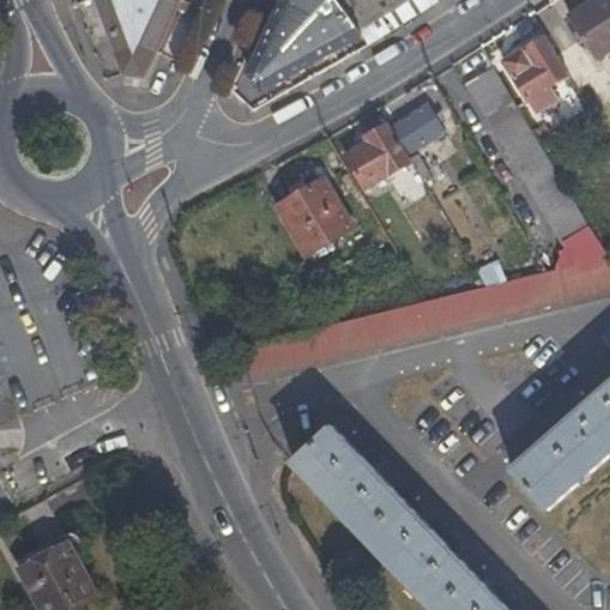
[(143,73),(176,0),(98,0),(124,71),(143,73)]
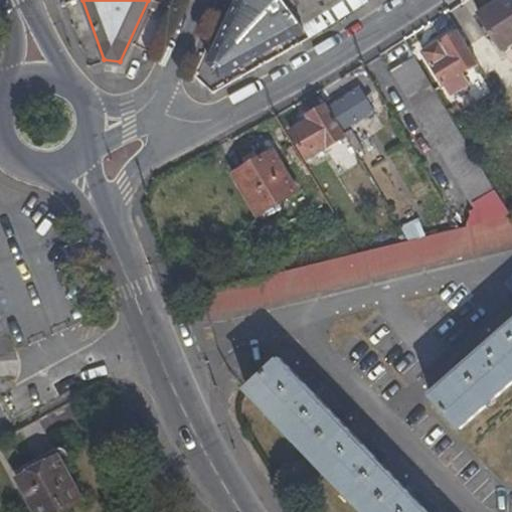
[(236,0),(209,59),(220,72),(283,38),(302,27),(301,24),(283,0),(236,0)]
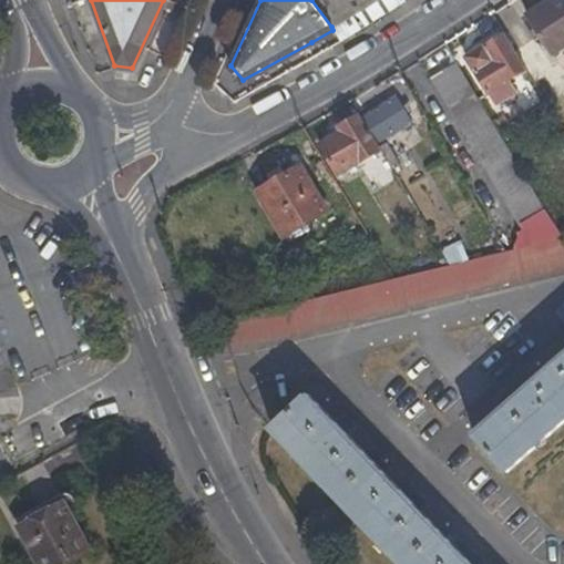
[(311,0),(331,27),(375,0),(311,0)]
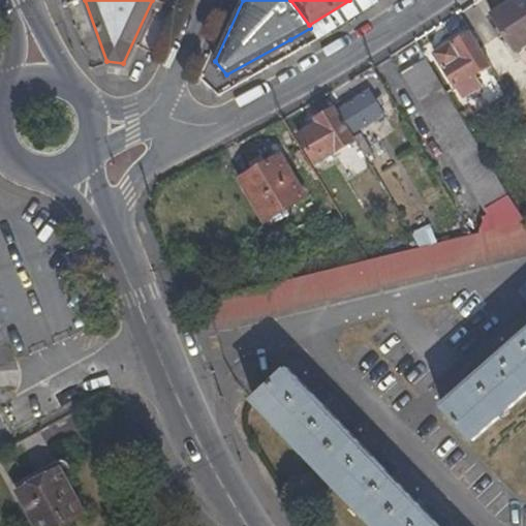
[(310,28),(316,36),(374,0),(349,0),(309,25),(310,28)]
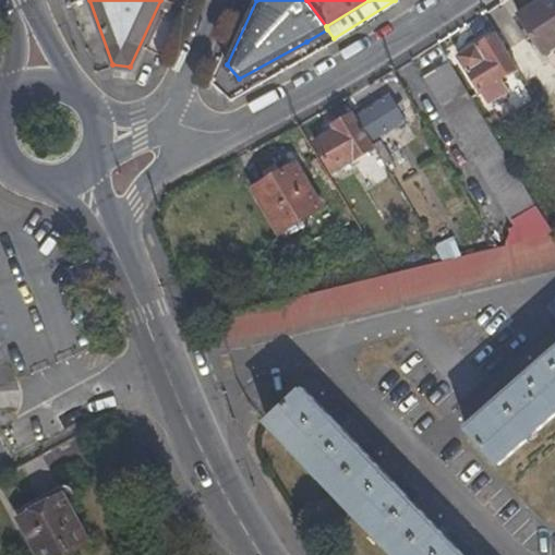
[(535,0),(518,12),(544,50),(554,43),(554,0),(535,0)]
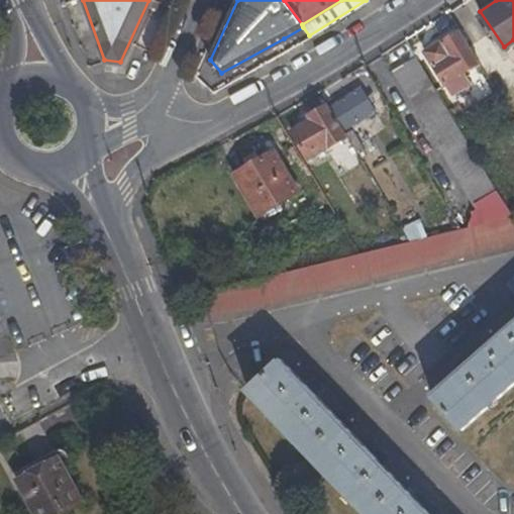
[(477,71),(482,68),(457,28),(423,49),(443,82),(473,65),(477,71)]
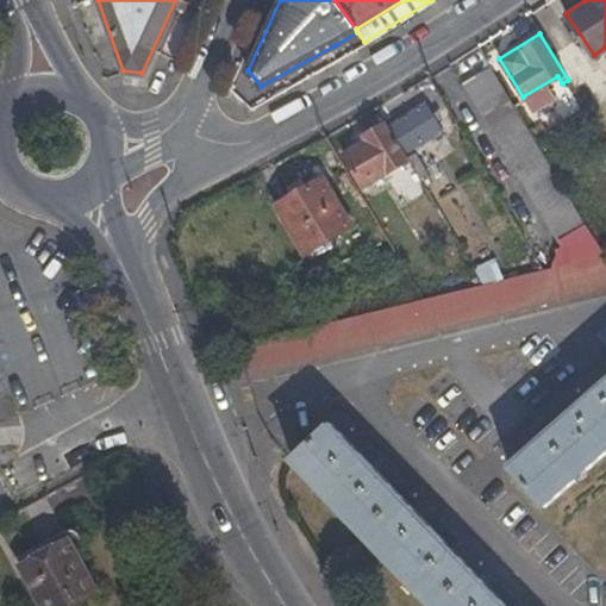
[(586,225),(553,168),(488,64),(461,81),(558,243),(586,225)]
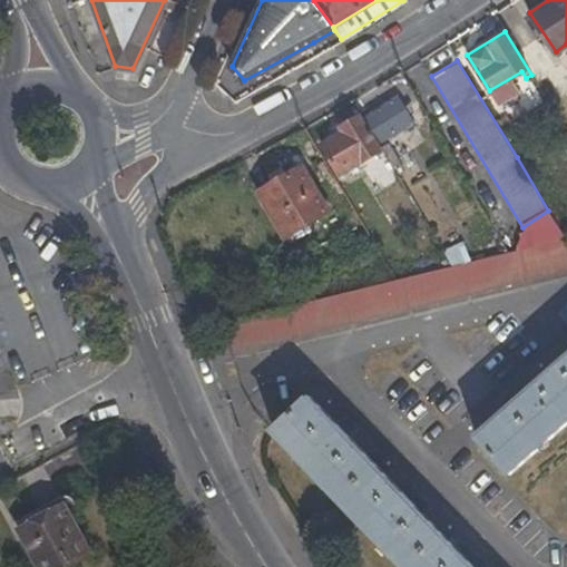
[(412,120),(397,95),(362,116),(377,143),(384,137),(412,120)]
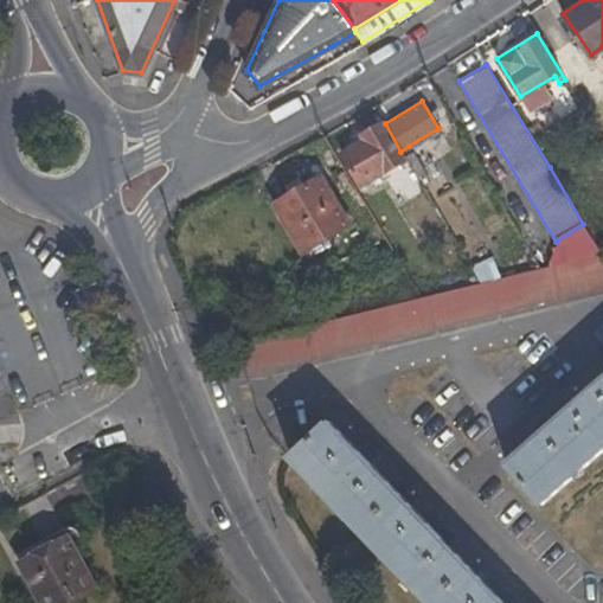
[(401,152),(385,123),(382,119),(359,133),(361,139),(340,152),(360,184),(404,156),(401,152)]
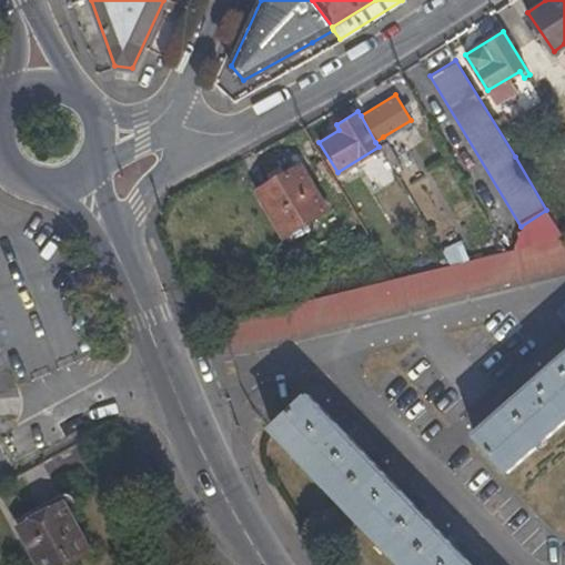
[(396,158),(383,137),(375,142),(379,147),(390,163),(396,158)]
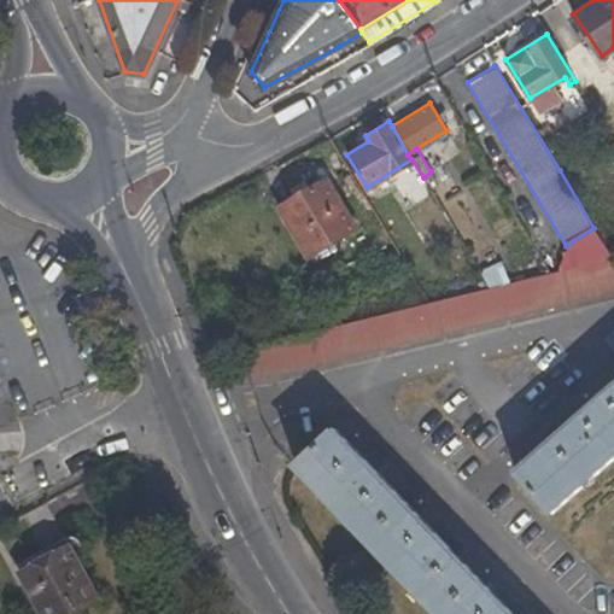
[(308,253),(354,226),(325,177),(310,186),(303,174),(284,187),(290,199),(278,206),(308,253)]
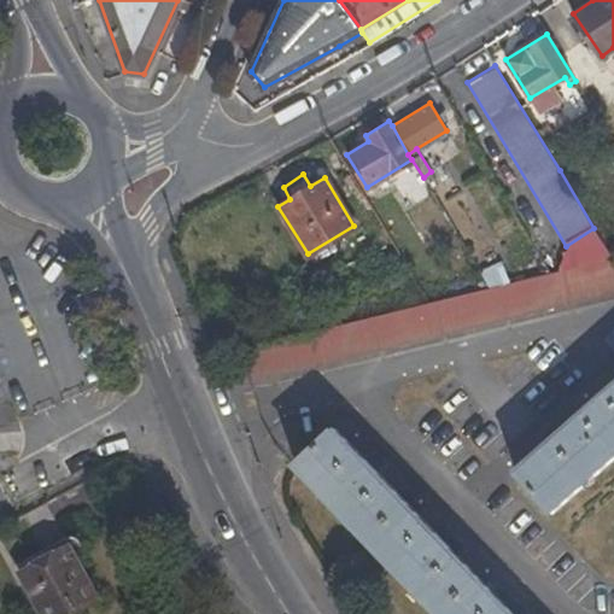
[(506,263),(500,264),(503,282),(527,276),(522,251),(506,256),(506,263)]
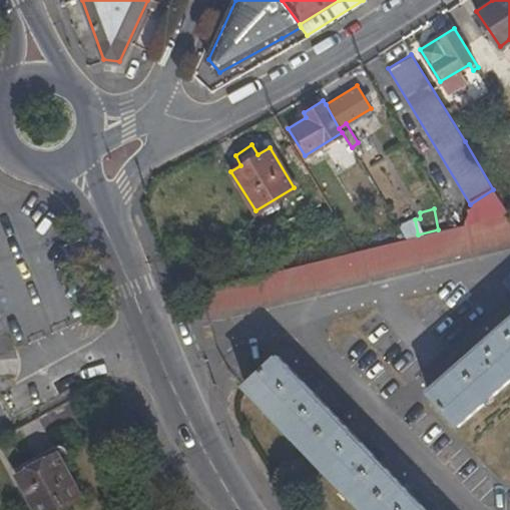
[(350,283),(509,241),(509,215),(509,217),(406,240),(393,244),(355,252),(202,290),(209,317),(296,296),(350,283)]
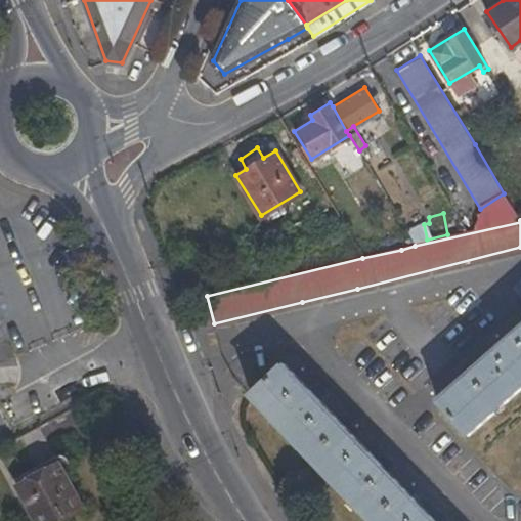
[(418,224),(407,229),(415,243),(427,240),(418,224)]
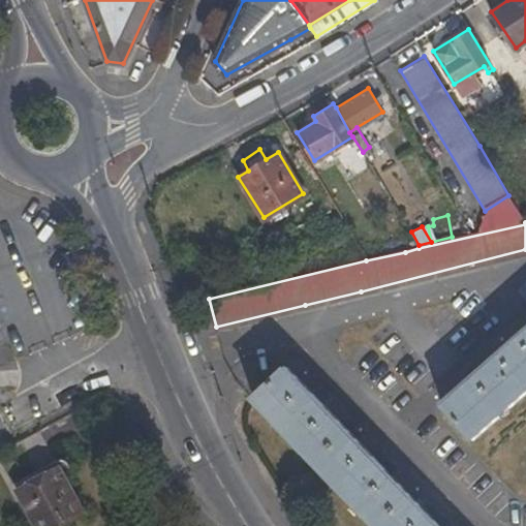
[(472,438),(525,390),(525,329),(442,403),(472,438)]
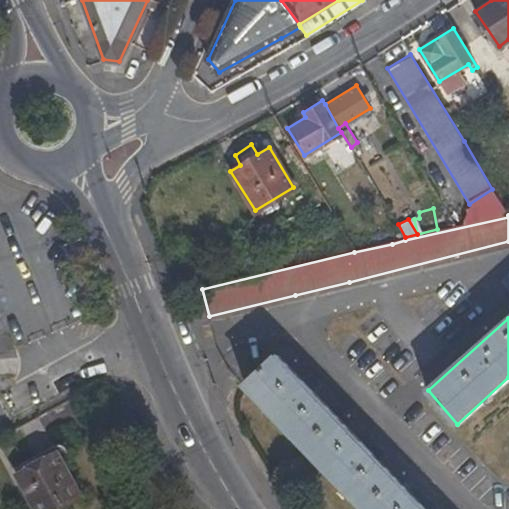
[(364,508),(424,508),(276,355),(245,384),(364,508)]
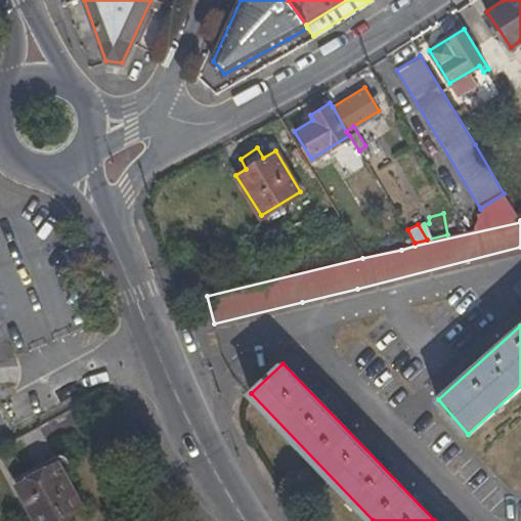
[(37,472),(14,484),(35,520),(61,520),(81,511),(61,473),(69,465),(66,452),(59,445),(51,445),(29,458),(37,472)]
